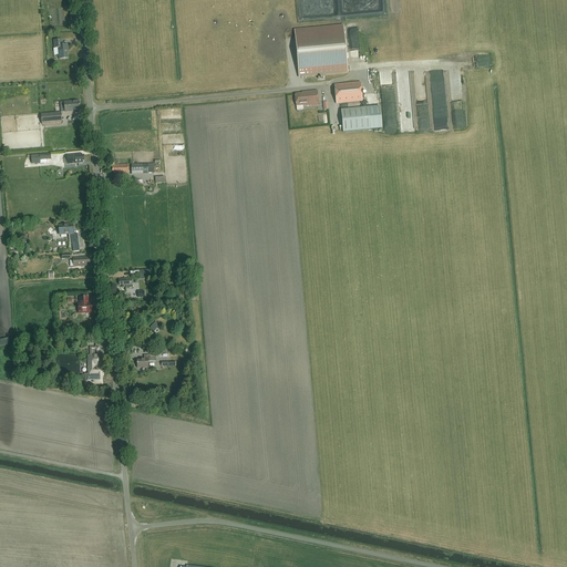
[(295,30),(299,78),(348,73),(343,26),(295,30)]
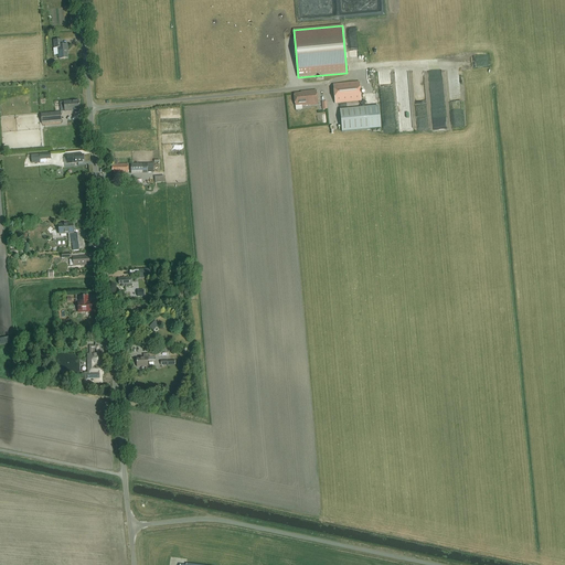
[(67,51),(68,51),(67,44),(62,45),(62,40),(54,41),(55,49),(59,48),(59,60),(68,59),(67,51)]
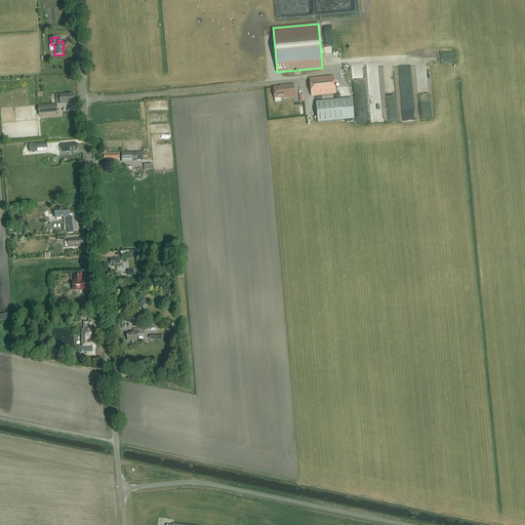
[(335,94),(334,77),(310,79),(312,96),(335,94)]
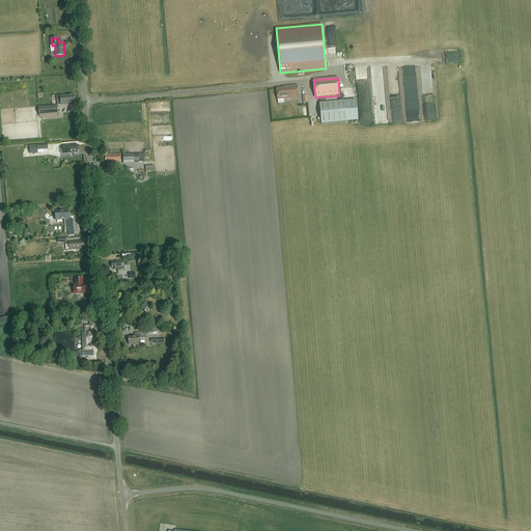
[(277,88),(278,100),(284,100),(285,101),(300,99),(298,85),(283,87),(283,88),(277,88)]
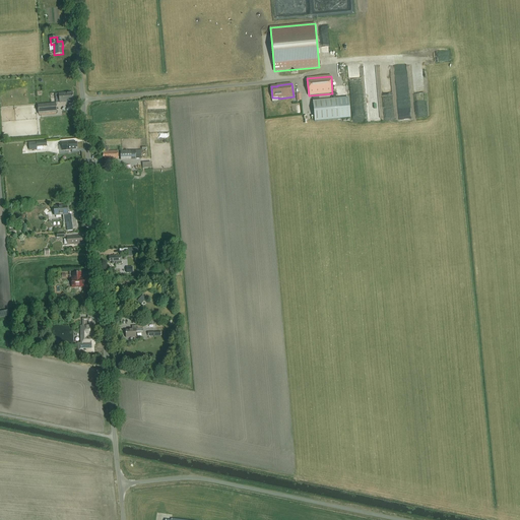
[(39,114),(57,112),(56,104),(71,102),(71,100),(73,100),(72,92),(55,93),(56,103),(38,105),(39,114)]
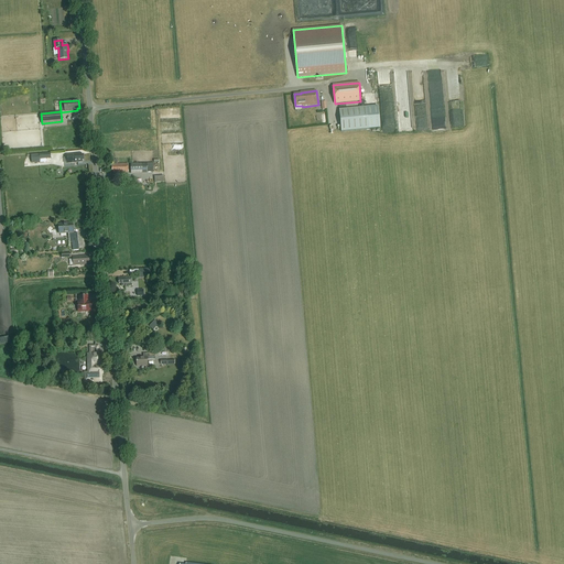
[(378,106),(339,110),(342,129),(342,132),(380,128),(378,106)]
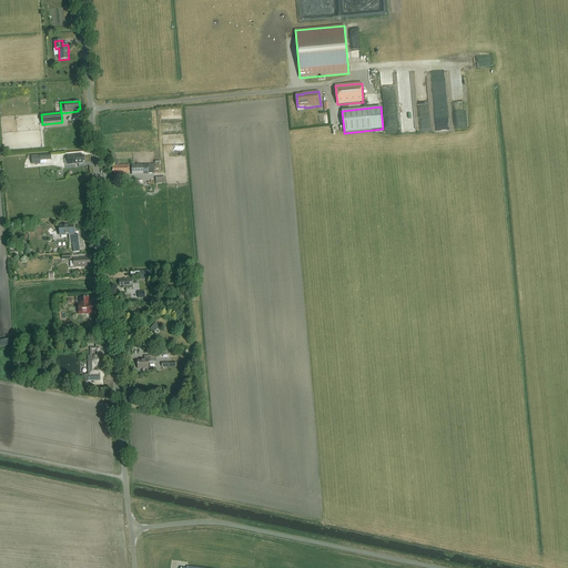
[(51,160),(51,154),(31,156),(32,164),(40,163),(40,161),(51,160)]
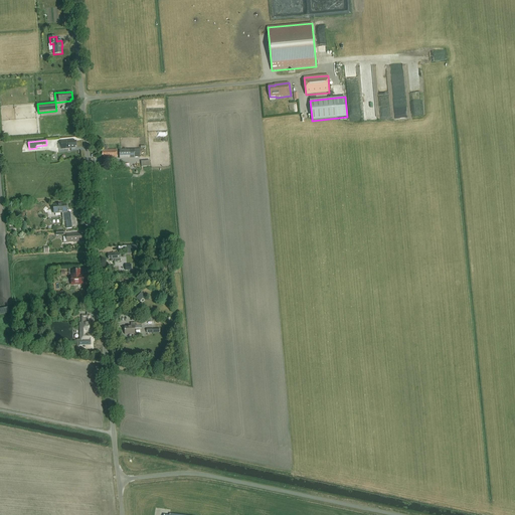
[(60,141),(61,149),(74,148),(74,146),(76,146),(75,141),(74,141),(74,140),(60,141)]
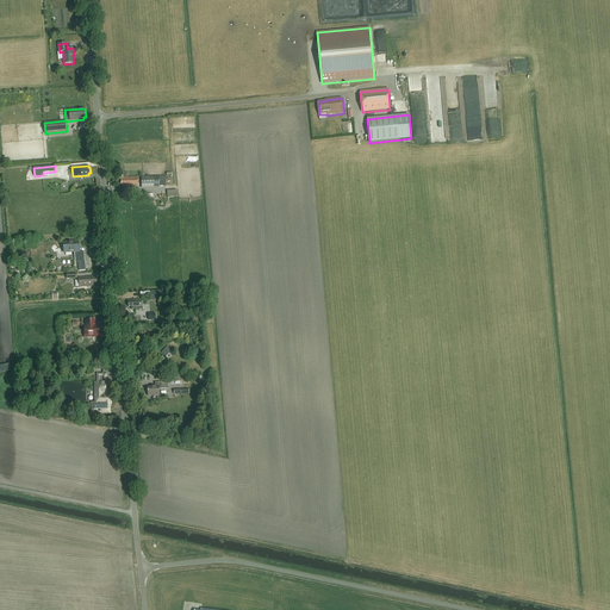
[(139,178),(128,178),(128,174),(126,173),(124,173),(123,174),(123,179),(120,179),(120,185),(124,185),(124,186),(139,186),(139,178)]
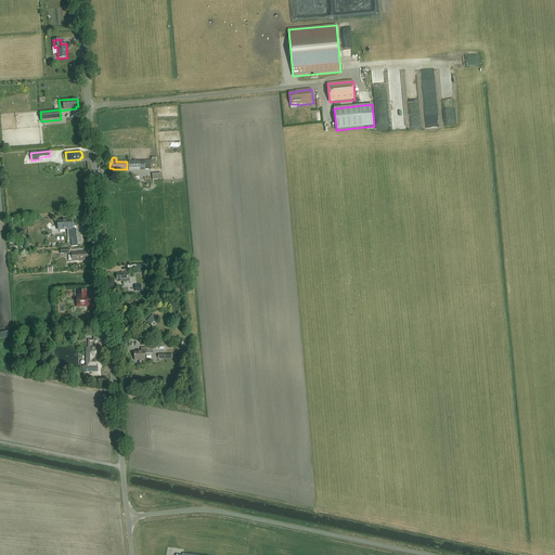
[(149,160),(129,162),(129,171),(145,170),(145,169),(149,169),(149,160)]
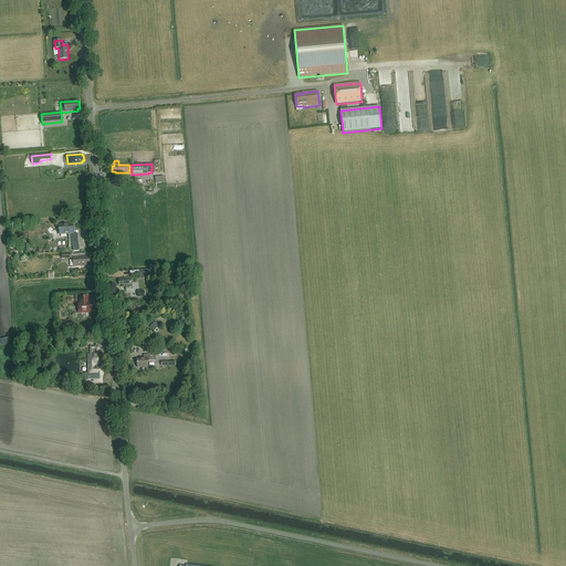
[(60,234),(72,233),(71,224),(59,226),(60,234)]
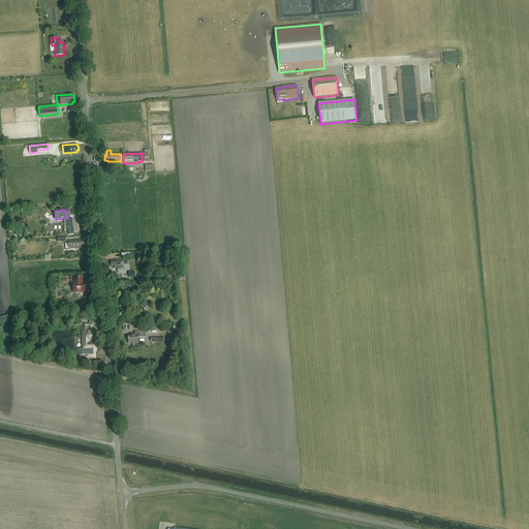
[(68,236),(74,235),(72,219),(64,219),(65,228),(68,227),(68,236)]
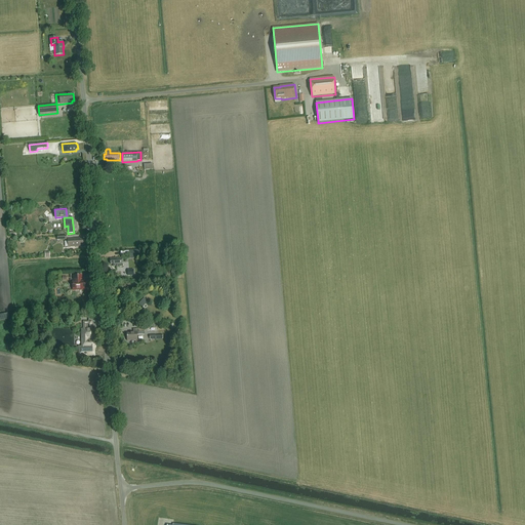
[(83,244),(85,244),(84,239),(83,239),(83,238),(68,239),(69,246),(83,245),(83,244)]
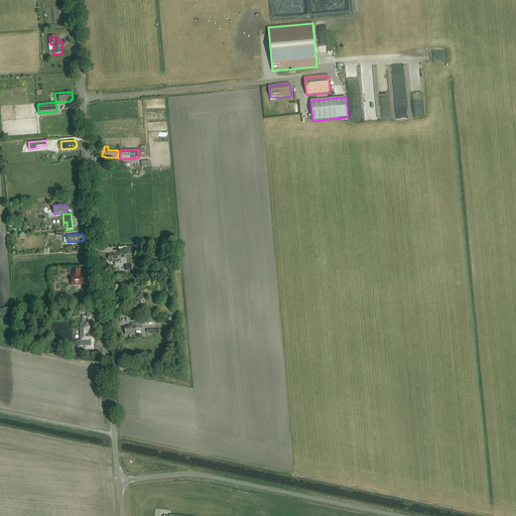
[(121,253),(108,254),(109,260),(111,260),(111,262),(115,262),(115,263),(118,263),(118,262),(121,262),(121,253)]
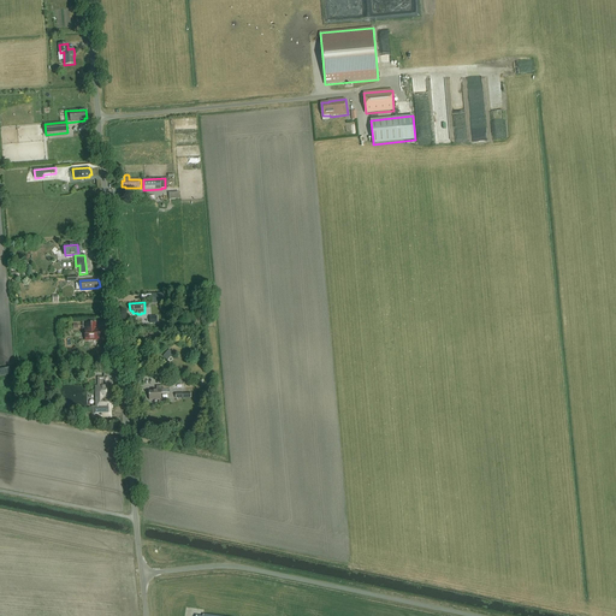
[(88,329),(89,330),(84,331),(86,339),(88,339),(88,341),(92,341),(92,339),(100,338),(99,330),(93,330),(93,329),(95,329),(95,323),(87,324),(87,329),(88,329)]
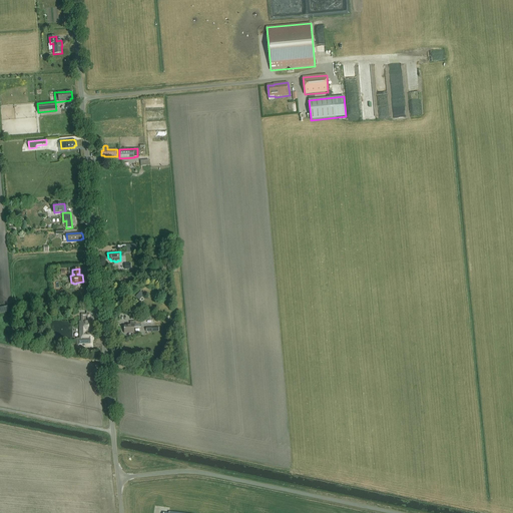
[(92,322),(89,322),(89,315),(82,315),(82,322),(80,322),(80,333),(82,332),(82,340),(77,341),(77,348),(92,348),(92,340),(94,340),(94,332),(90,332),(89,328),(92,328),(92,322)]
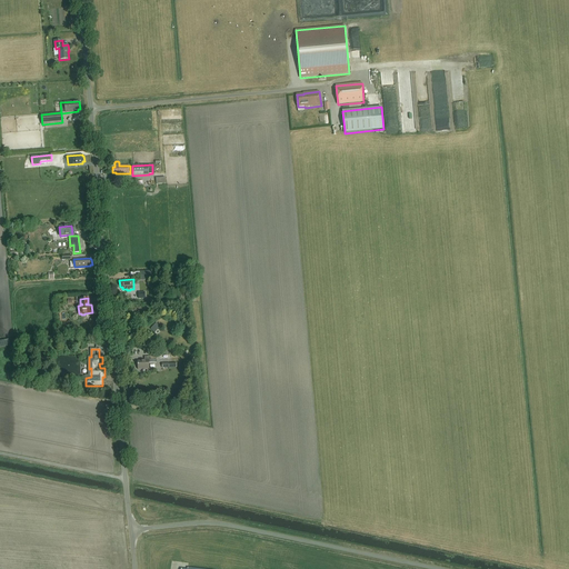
[(149,363),(157,362),(157,357),(145,357),(145,361),(138,361),(138,370),(149,369),(149,363)]
